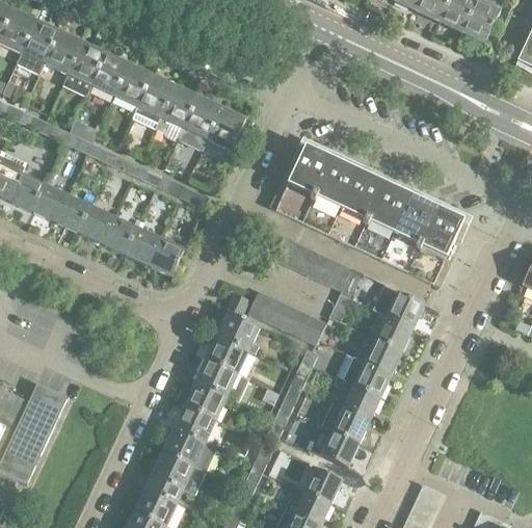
[(394,0),(394,1),(416,11),(421,0),(394,0)]
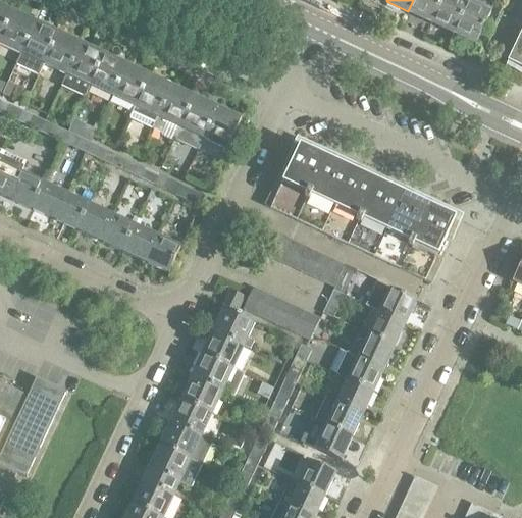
[(413,0),(408,11),(430,21),(440,0),(413,0)]
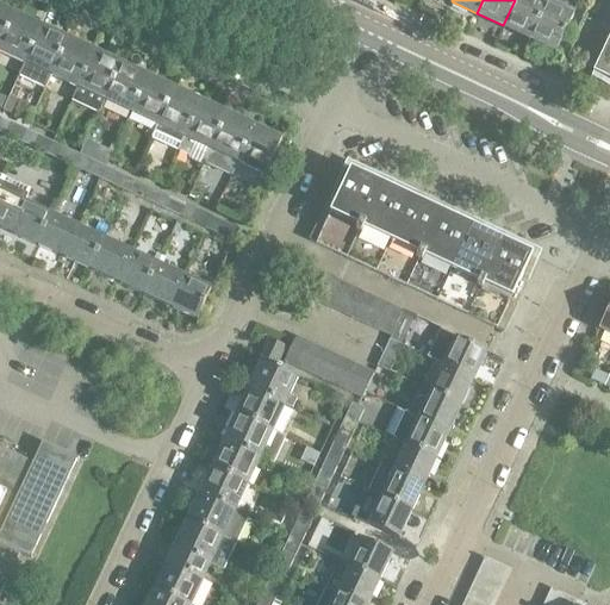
[(515,0),(503,25),(528,37),(546,0),(515,0)]
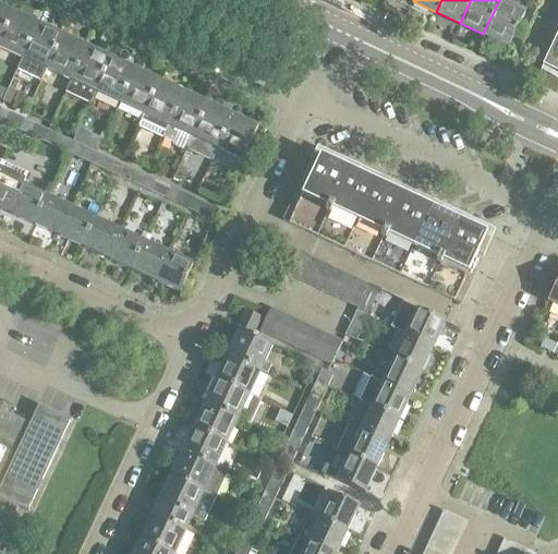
[(499,0),(483,34),(508,46),(524,11),(502,0),(499,0)]
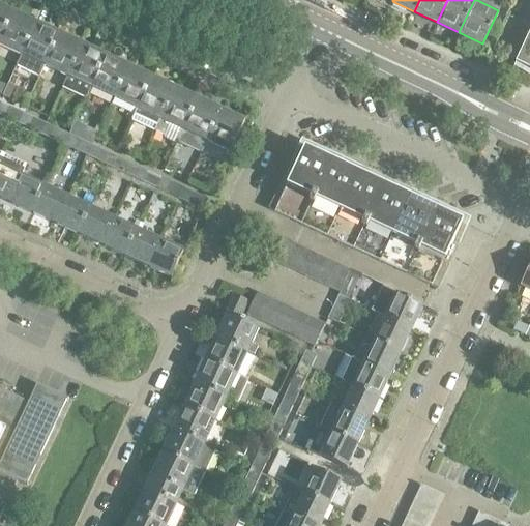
[(0,34),(12,8),(0,2),(0,34)]
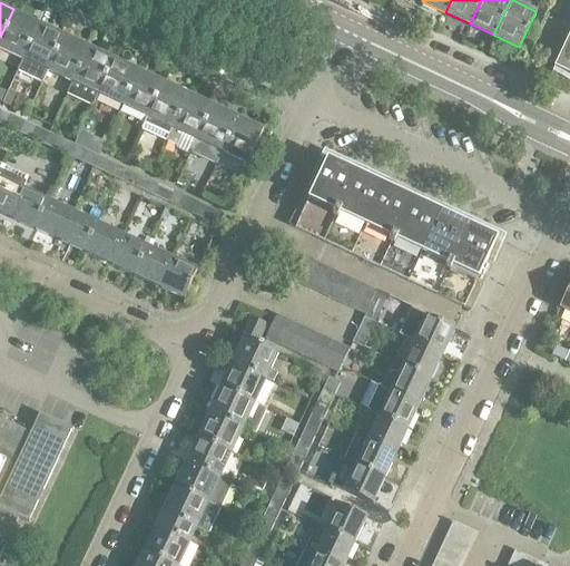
[(38,21),(13,9),(0,37),(0,45),(22,56),(38,21)]
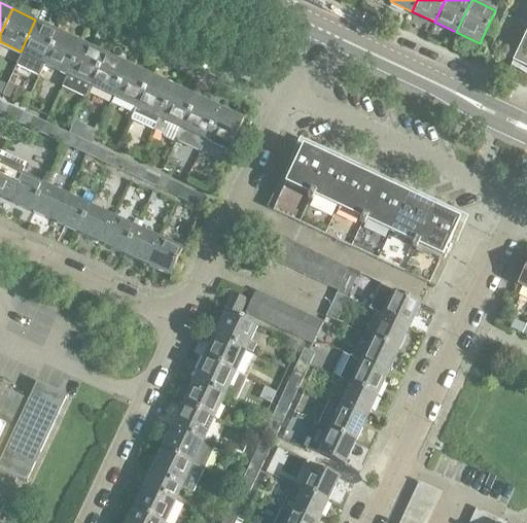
[(59,31),(35,20),(21,51),(15,62),(39,73),(44,62),(59,31)]
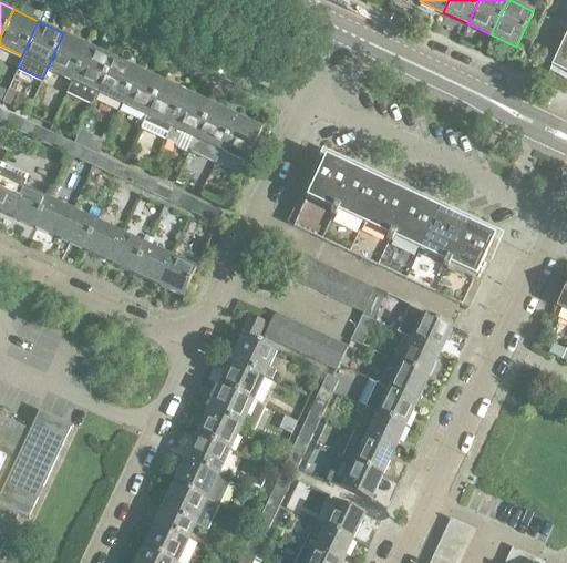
[(88,44),(63,33),(48,67),(72,79),(88,44)]
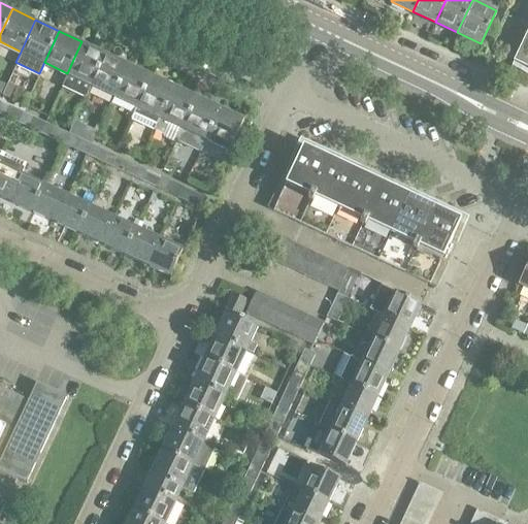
[(527,65),(527,39),(518,61),(527,65)]
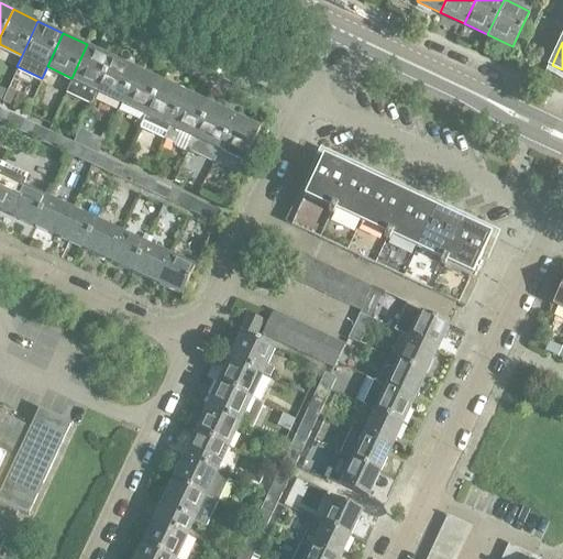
[(87,44),(72,78),(66,89),(91,101),(97,89),(112,56),(87,44)]
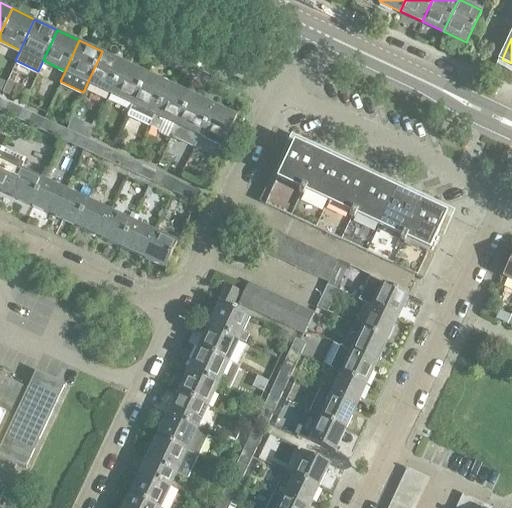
[(124,61),(102,51),(88,81),(110,92),(124,61)]
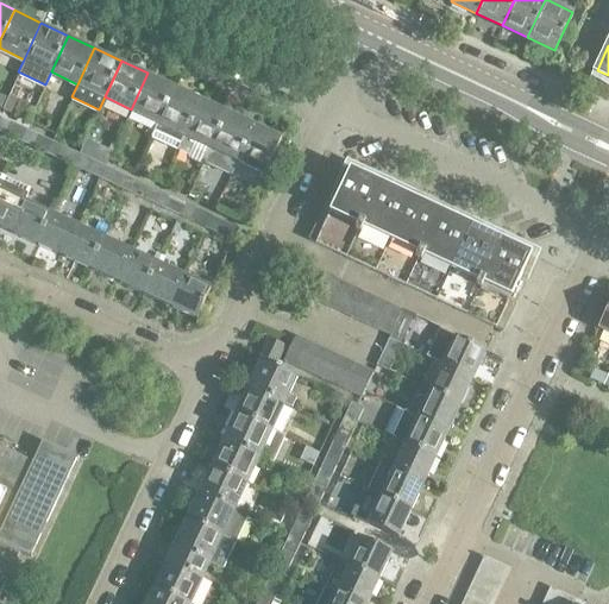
[(175,86),(148,73),(131,109),(158,121),(175,86)]
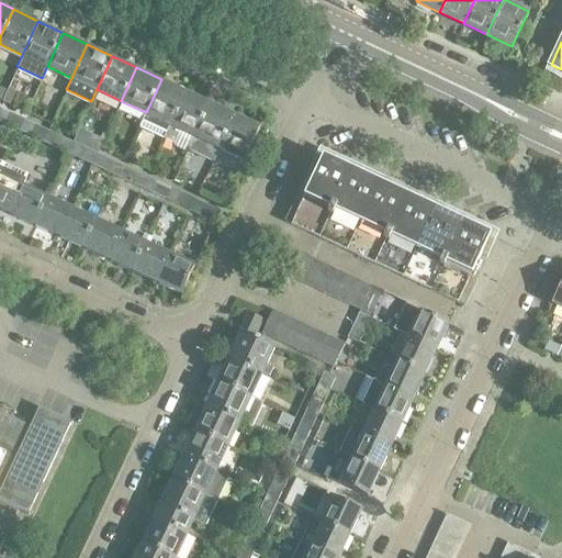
[(187,90),(161,79),(146,112),(141,124),(165,136),(187,90)]
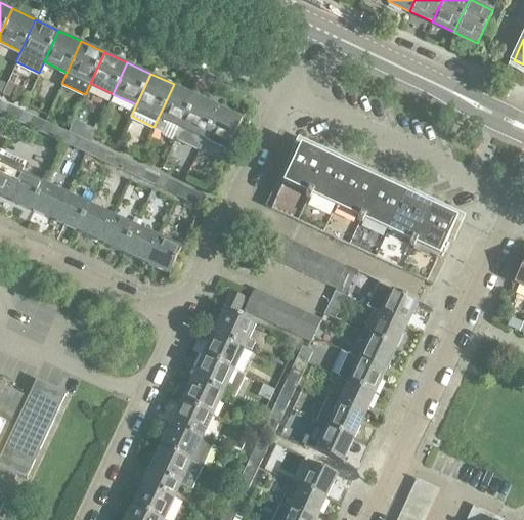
[(7,82),(3,92),(10,94),(15,83),(8,80),(7,82)]
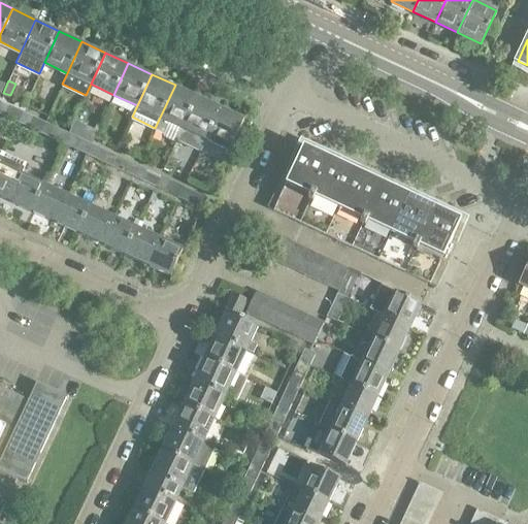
[(198,96),(175,85),(155,128),(165,132),(170,121),(183,127),(184,127),(198,96)]
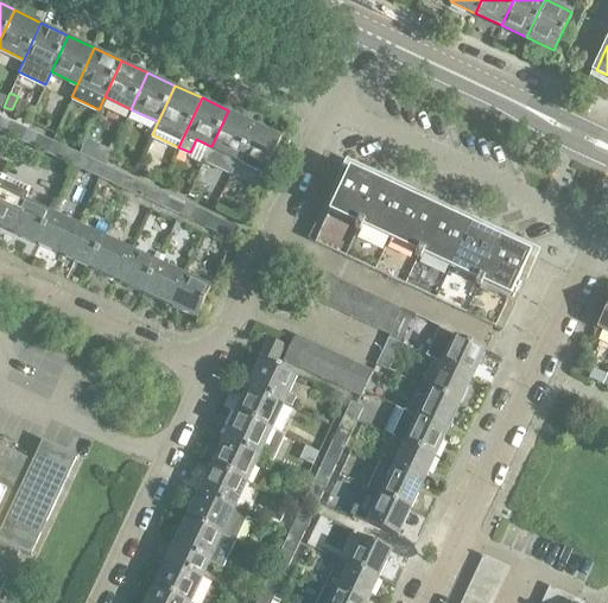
[(255,122),(228,110),(211,146),(210,146),(204,159),(233,172),(239,159),(255,122)]
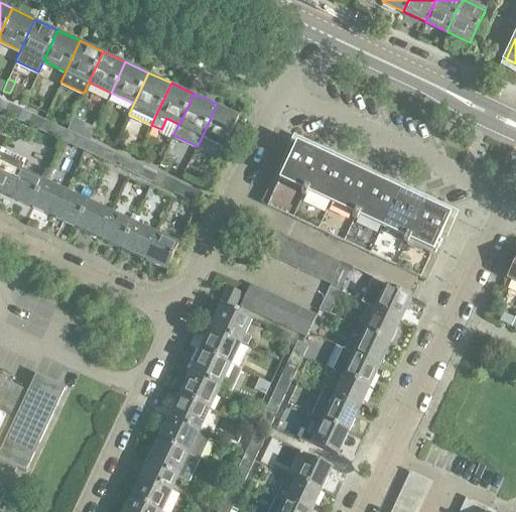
[(0,108),(7,112),(11,102),(0,97),(0,108)]
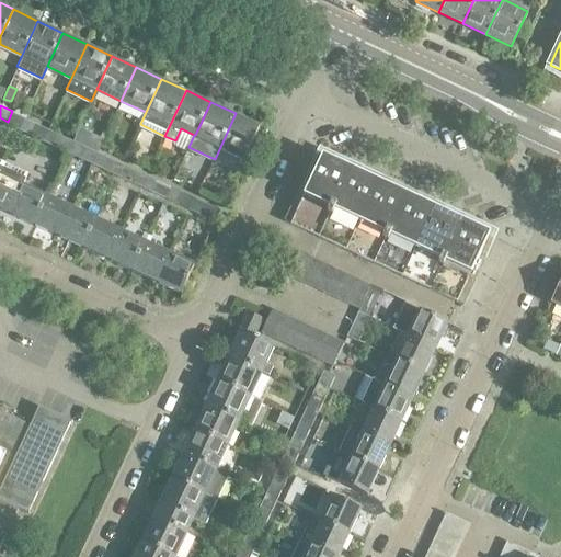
[(19,127),(24,116),(12,111),(8,122),(19,127)]
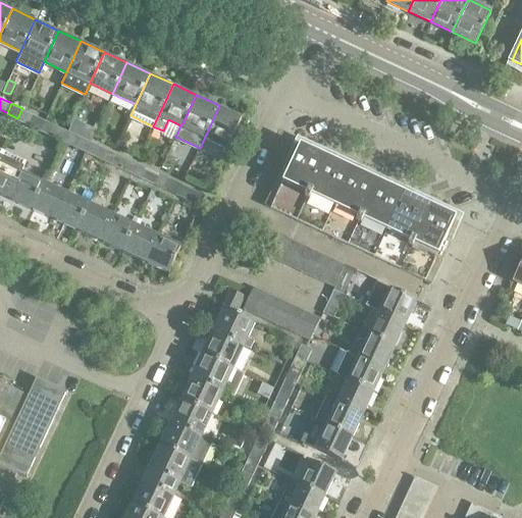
[(242,116),(219,105),(205,137),(227,147),(242,116)]
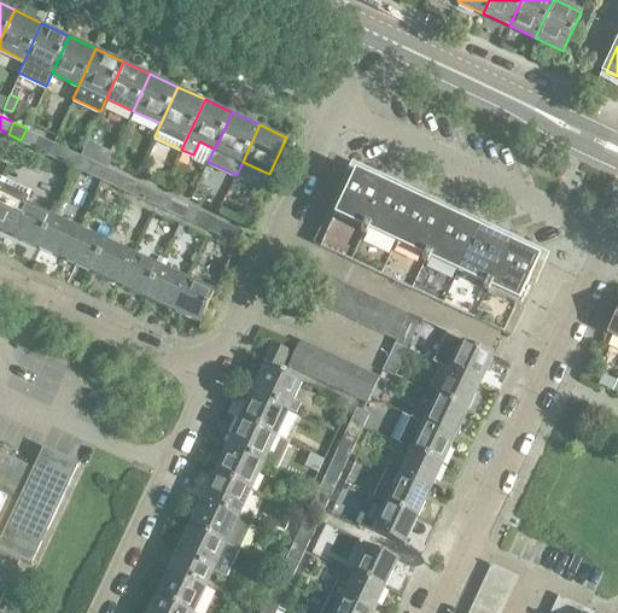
[(35,146),(41,134),(27,128),(21,140),(35,146)]
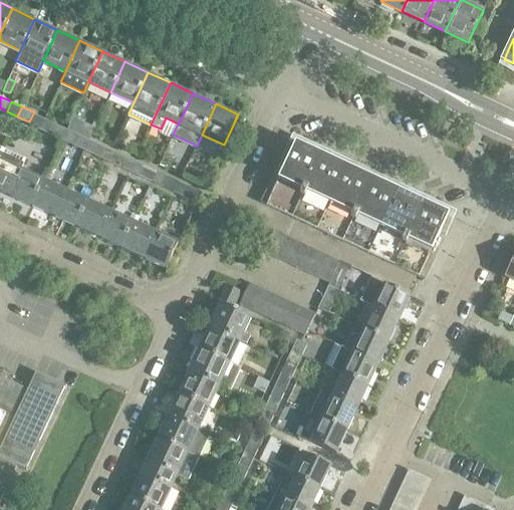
[(40,128),(45,116),(34,111),(29,121),(40,128)]
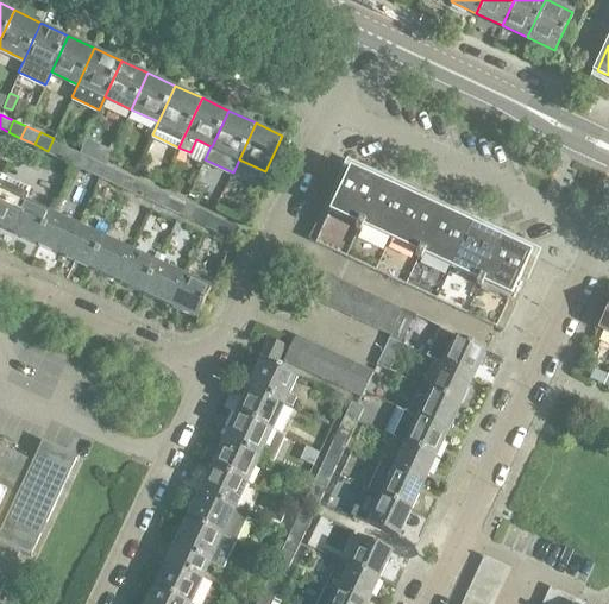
[(61,157),(67,145),(54,138),(48,151),(61,157)]
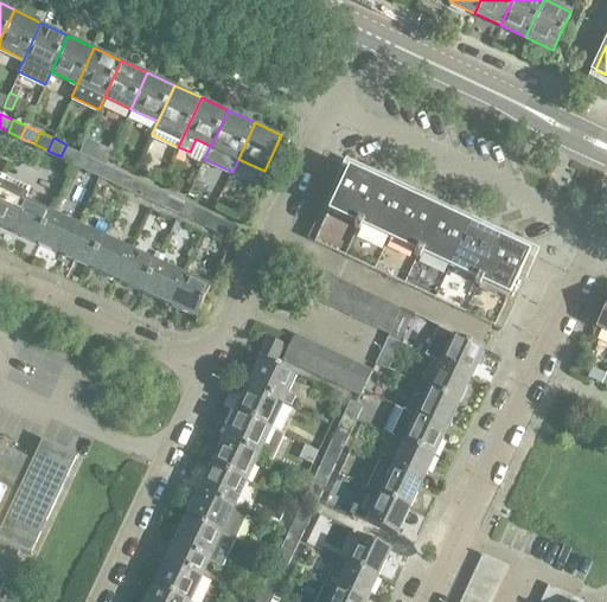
[(75,162),(80,151),(66,145),(61,157),(75,162)]
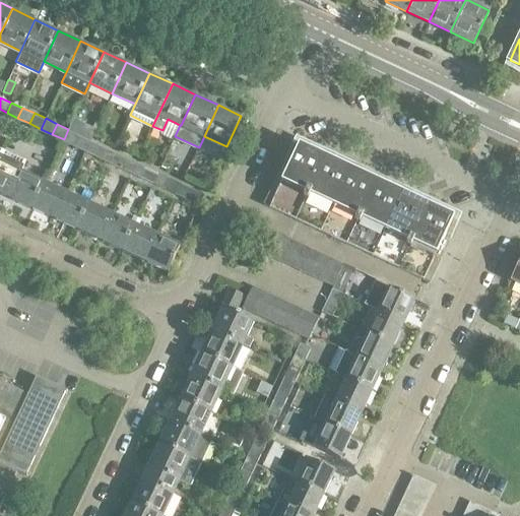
[(74,144),(79,134),(68,129),(64,139),(74,144)]
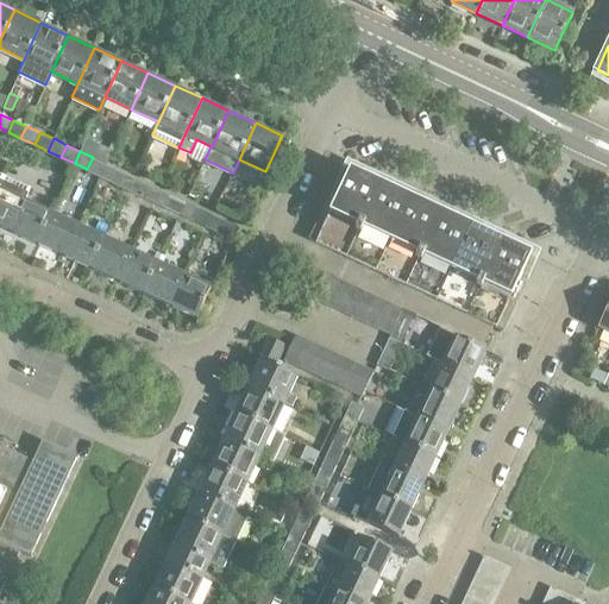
[(101,175),(106,163),(93,157),(87,169),(101,175)]
